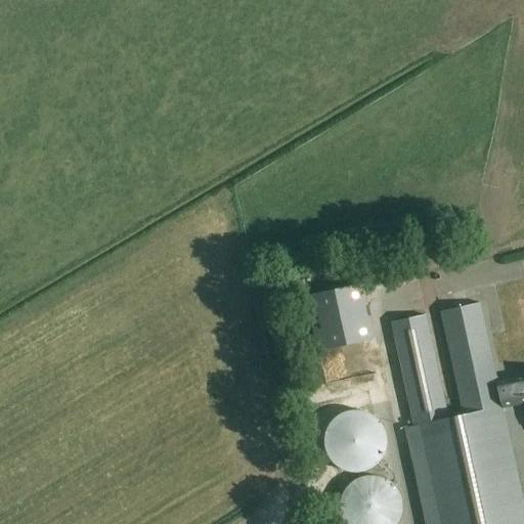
[(364,287),(309,299),(320,352),(377,340),(364,287)]
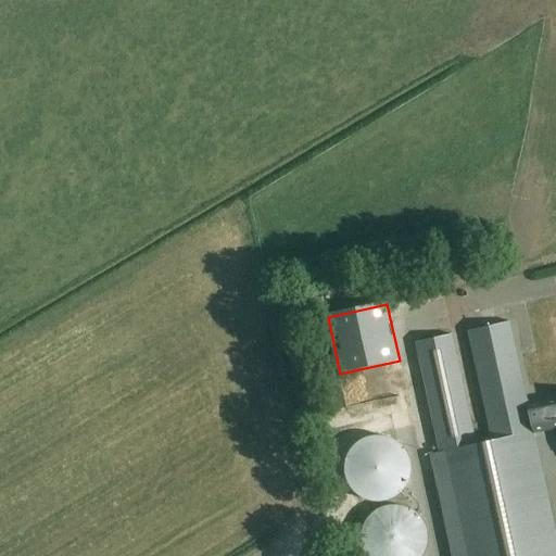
[(555,399),(529,405),(510,323),(468,332),(493,441),(477,445),(452,337),(415,344),(440,453),(429,455),(446,529),(452,555),(555,555),(555,531),(534,434),(555,429),(555,399)]
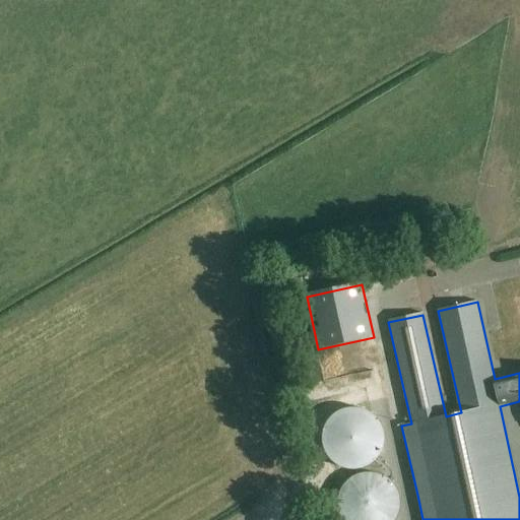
[(323,377),(320,387),(336,392),(339,383),(323,377)]
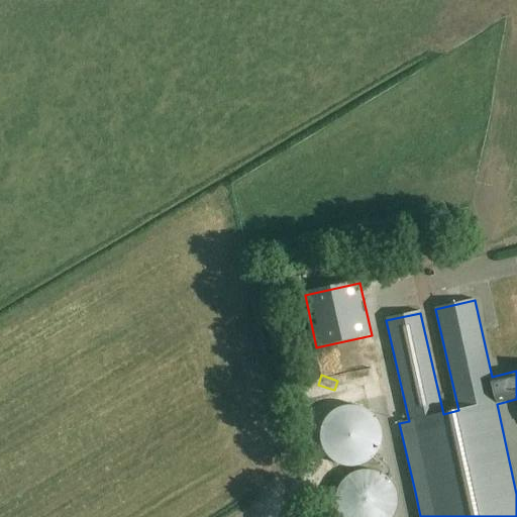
[(375,417),(365,409),(352,405),(339,407),(328,414),(321,425),(319,437),(323,449),(331,459),(342,466),(355,467),(368,461),(377,452),(381,441),(381,428),(375,417)]
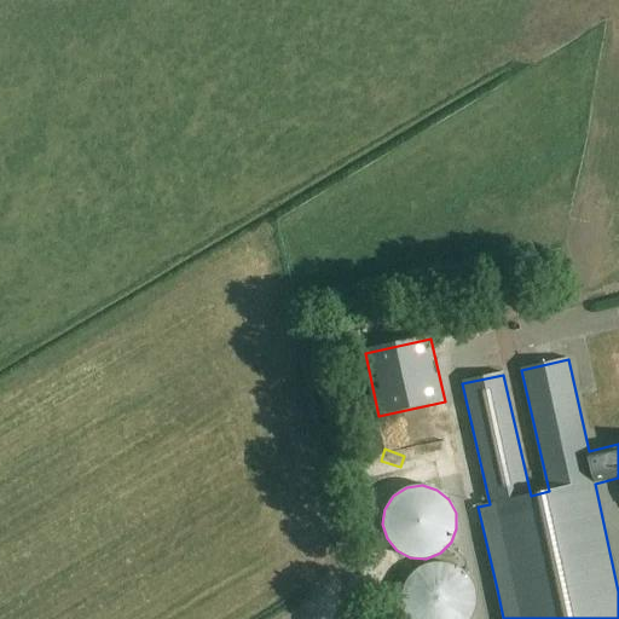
[(474,591),(468,578),(456,567),(441,562),(427,563),(414,571),(404,584),(401,599),(404,613),(408,618),(467,618),(473,607),(474,591)]
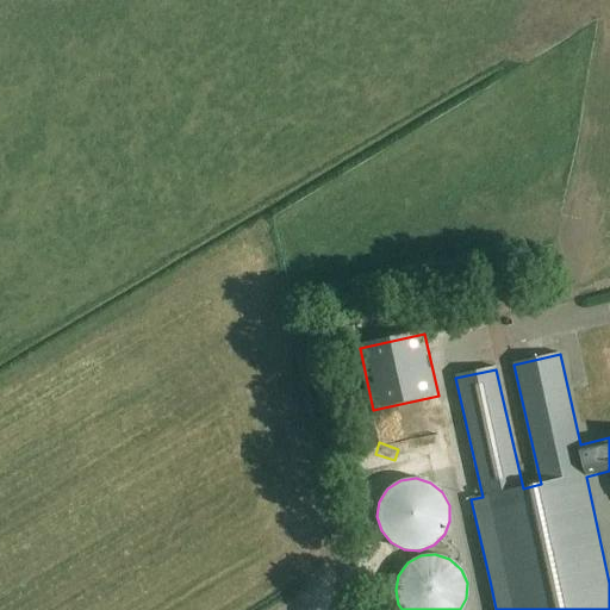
All buildings are outlined.
